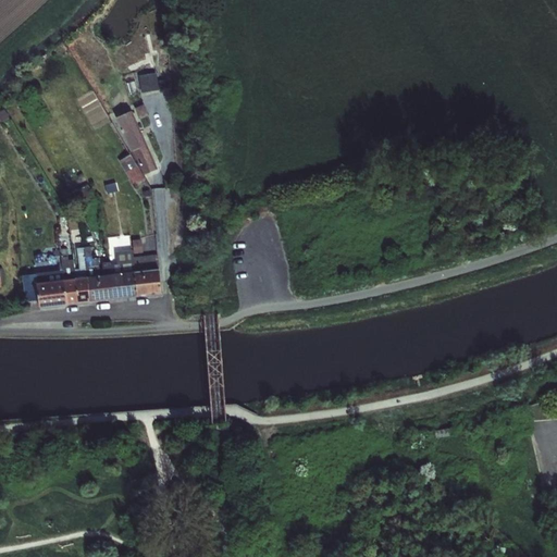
[(138,76),(141,93),(159,89),(155,65),(145,67),(147,74),(138,76)]
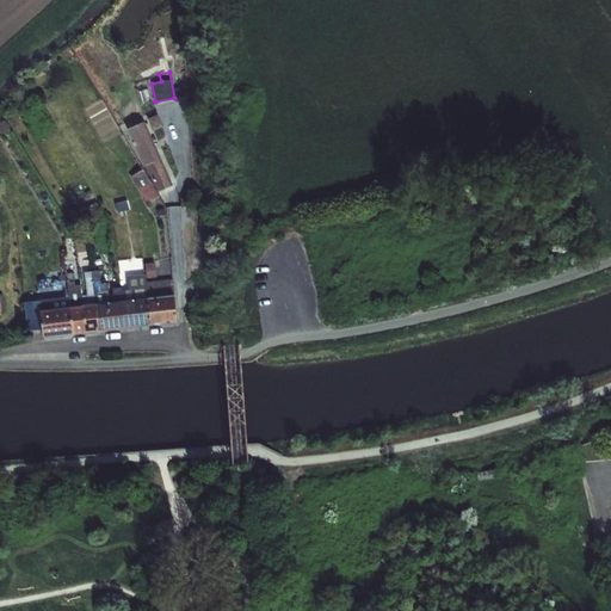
[(176,74),(177,87),(186,86),(185,73),(176,74)]
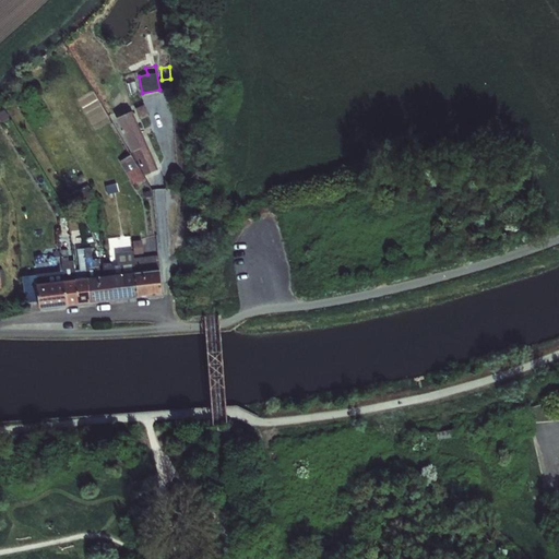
[(133,151),(144,175),(157,170),(131,111),(117,118),(131,152),(133,151)]
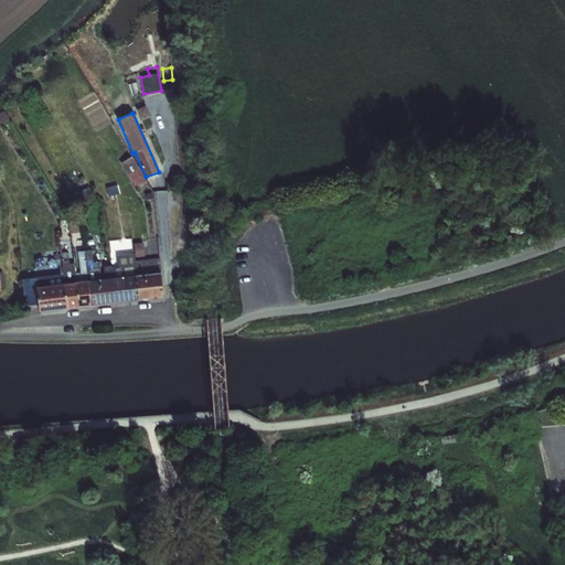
[(120,163),(136,188),(147,181),(132,157),(120,163)]
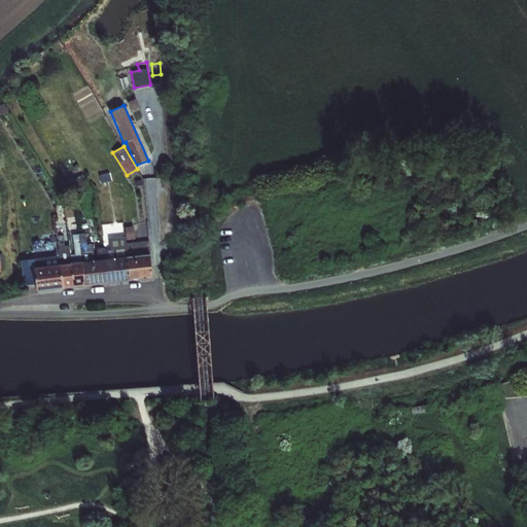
[(109,172),(99,175),(101,183),(111,180),(109,172)]
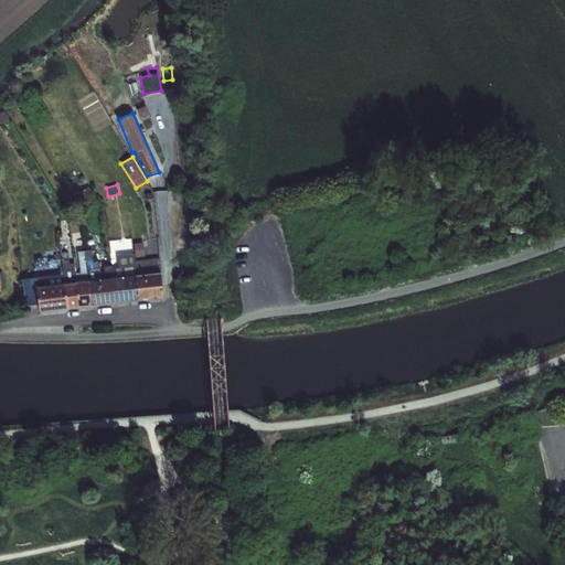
[(75,194),(84,209),(97,200),(88,185),(75,194)]
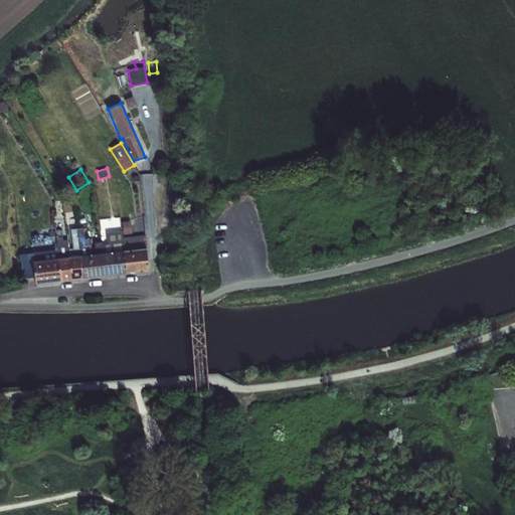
[(100,219),(101,229),(118,227),(116,217),(100,219)]
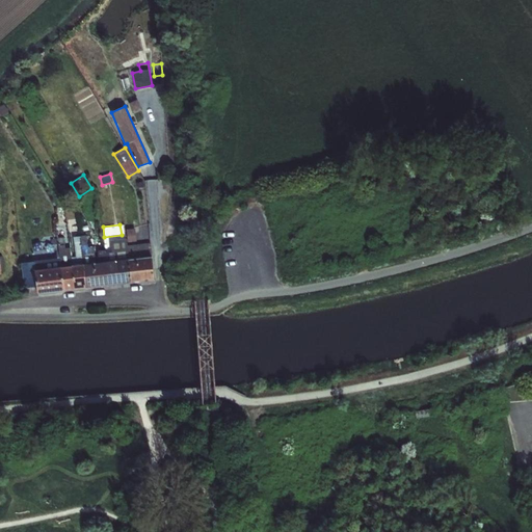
[(127,239),(128,242),(136,241),(135,229),(126,230),(127,239)]
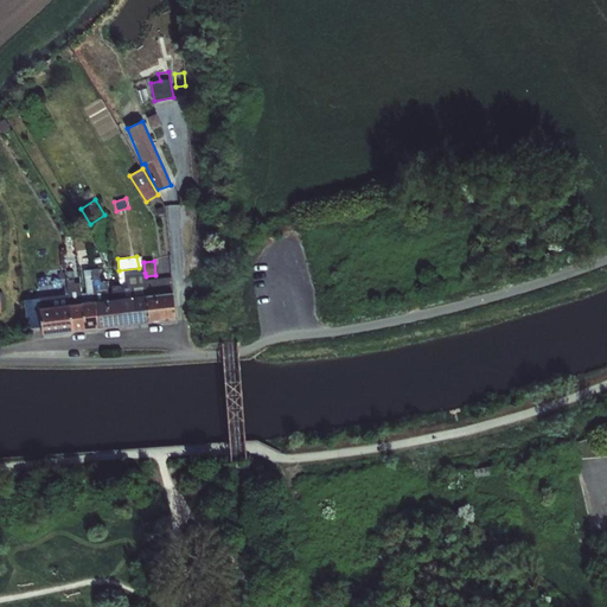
[(96,302),(109,301),(107,281),(100,282),(98,268),(91,269),(96,302)]
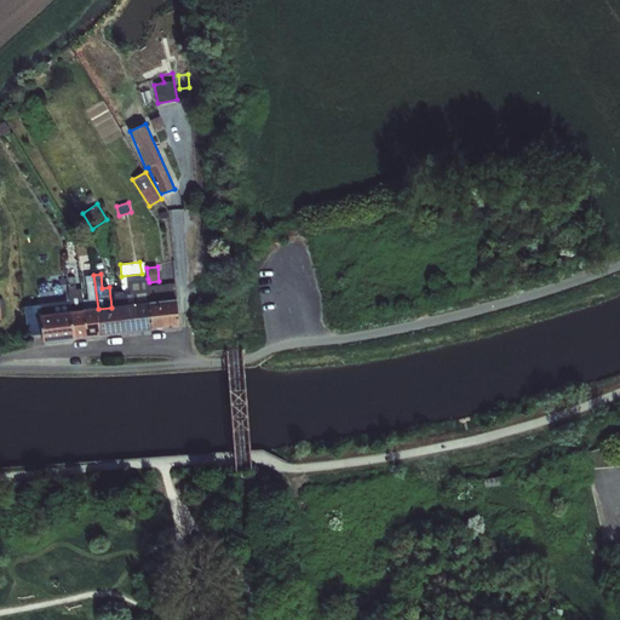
[(85,310),(98,309),(93,275),(86,276),(89,299),(82,300),(85,310)]
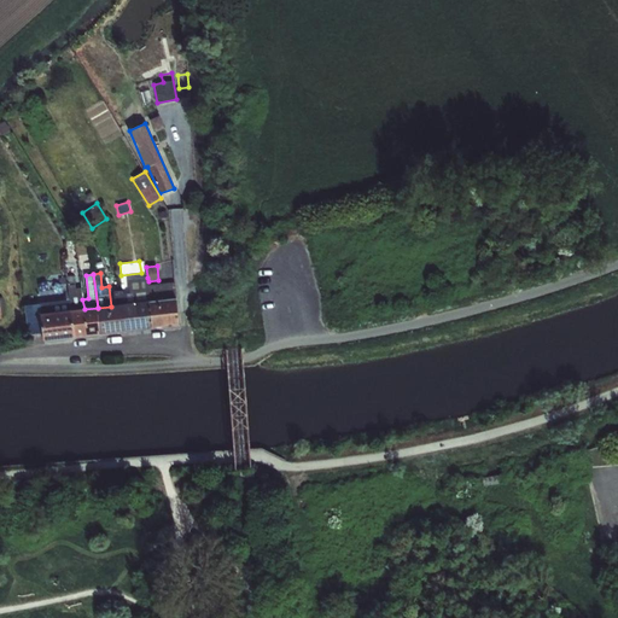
[(149,285),(149,281),(147,278),(128,279),(129,293),(122,295),(123,305),(150,302),(151,302),(149,285)]
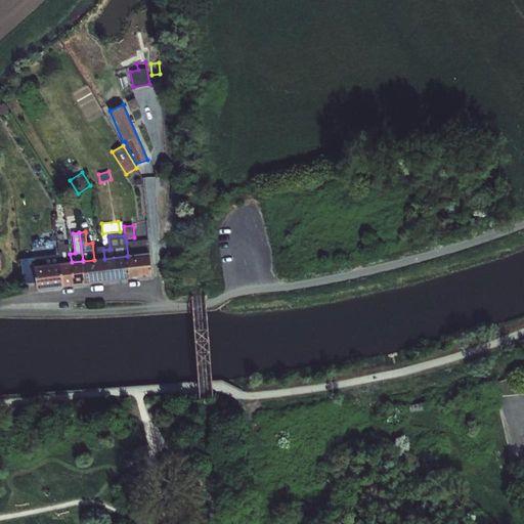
[(126,242),(128,256),(149,254),(147,239),(126,242)]
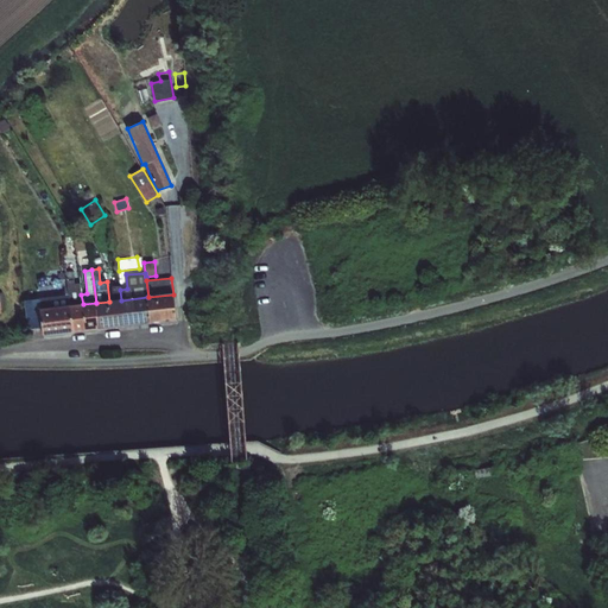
[(121,301),(120,290),(120,286),(112,286),(113,301),(121,301)]
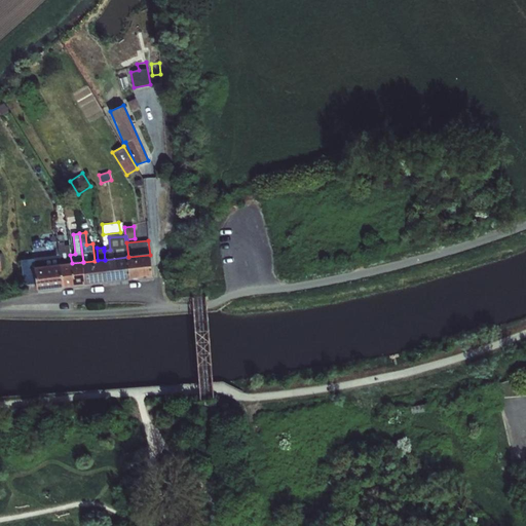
[(61,264),(72,263),(70,255),(70,254),(65,255),(66,255),(60,256),(61,264)]
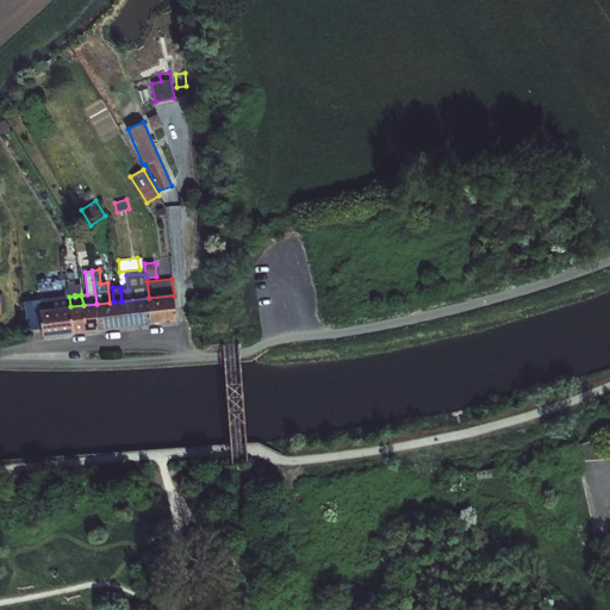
[(174,296),(149,298),(148,298),(150,324),(178,321),(174,296)]
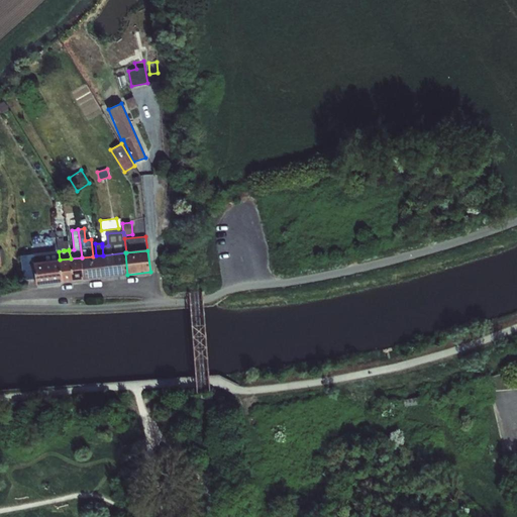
[(39,263),(60,260),(59,251),(38,253),(39,263)]
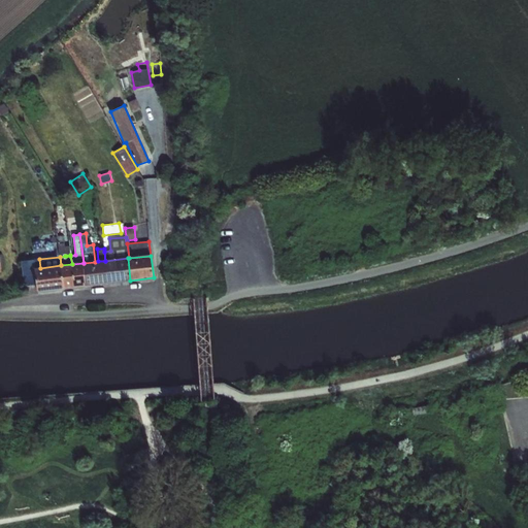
[(130,281),(128,258),(105,261),(108,283),(130,281)]
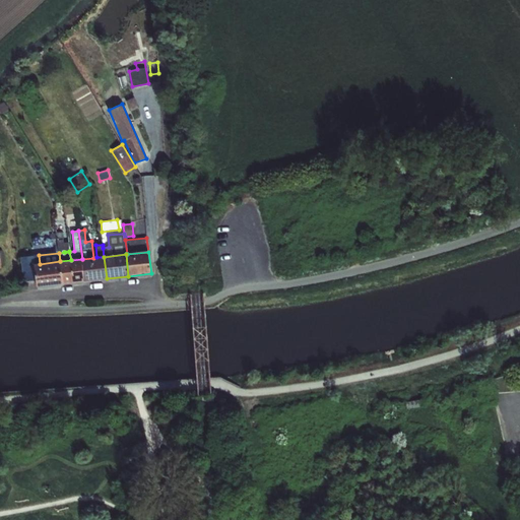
[(23,281),(37,280),(35,264),(36,264),(35,256),(21,257),(23,281)]
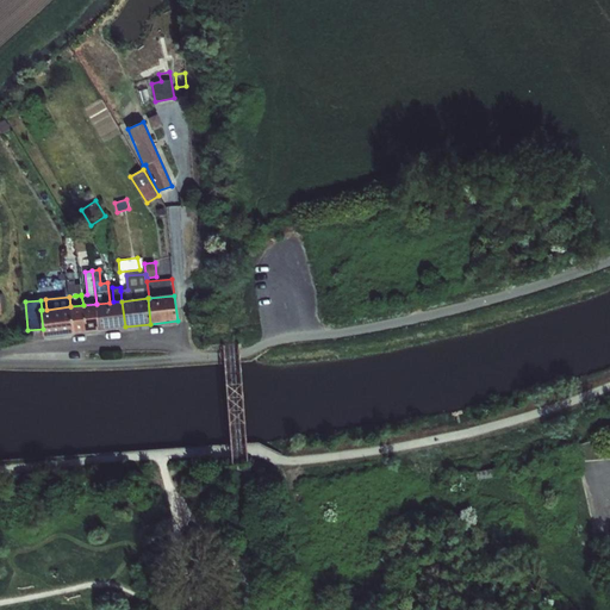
[(125,327),(122,302),(113,302),(110,303),(113,328),(125,327)]
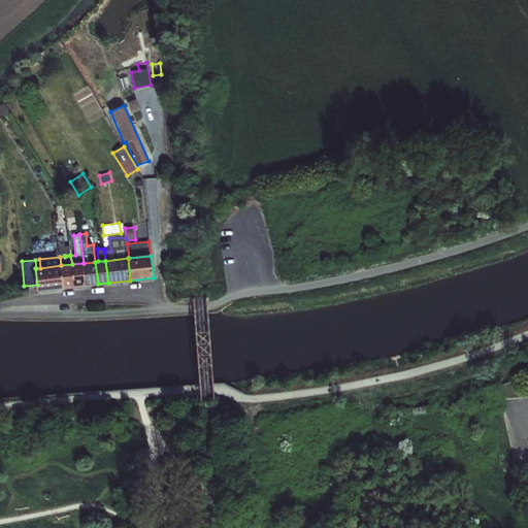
[(98,284),(95,262),(84,263),(86,286),(98,284)]
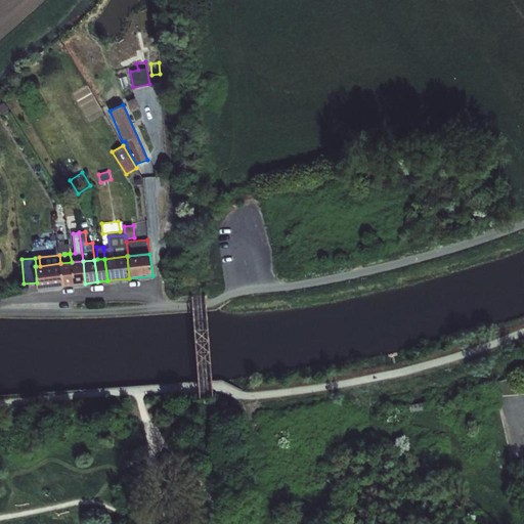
[(83,261),(72,262),(74,285),(85,284),(83,261)]
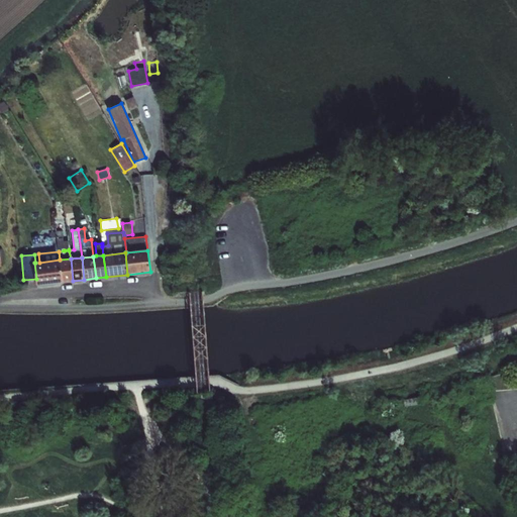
[(60,260),(62,282),(73,281),(71,259),(60,260)]
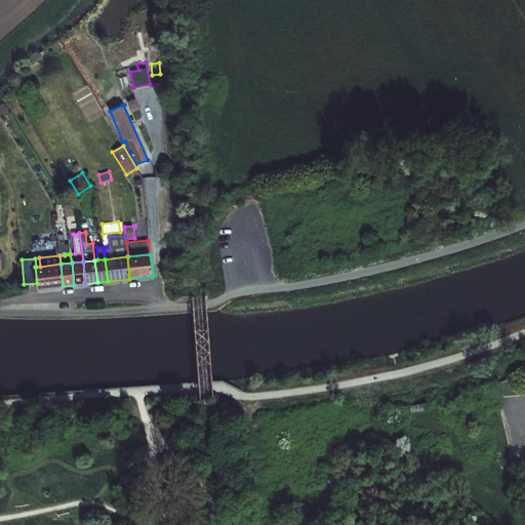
[(35,267),(37,283),(38,289),(63,286),(61,264),(40,267),(36,267),(35,267)]
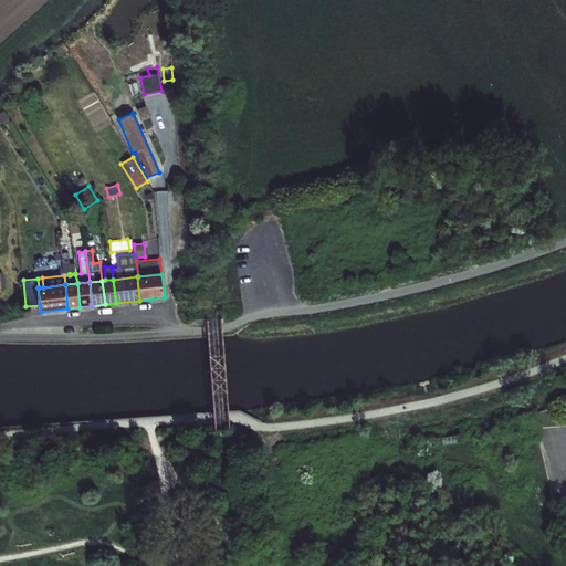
[(442,438),(443,444),(460,442),(459,435),(442,438)]
